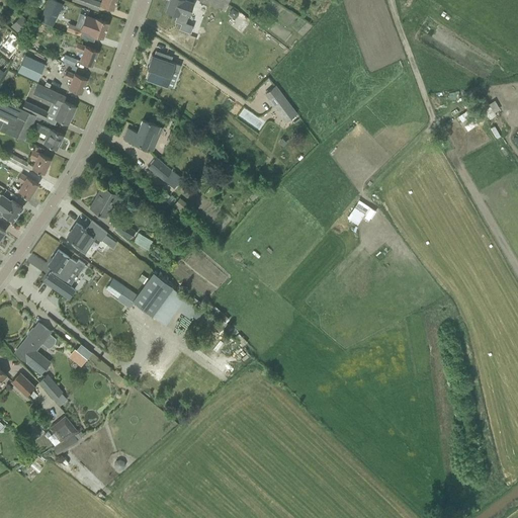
[(55,0),(49,0),(39,18),(52,24),(62,4),(55,0)]
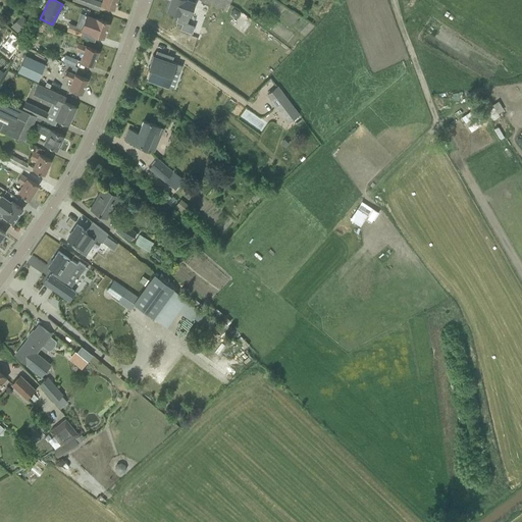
[(116,0),(102,0),(101,5),(114,9),(116,0)]
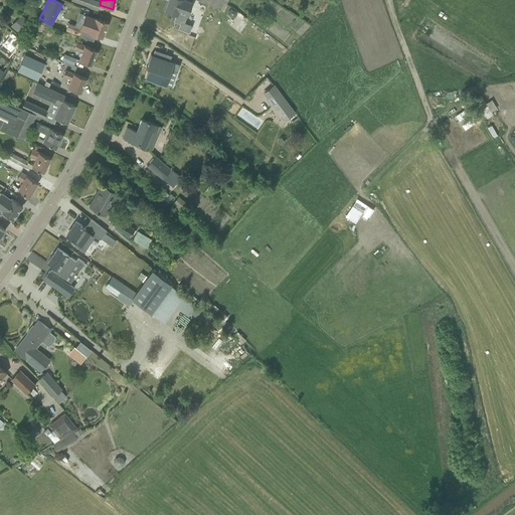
[(168,0),(165,10),(176,14),(173,21),(180,23),(178,29),(189,33),(192,26),(184,23),(192,2),(185,0),(168,0)]
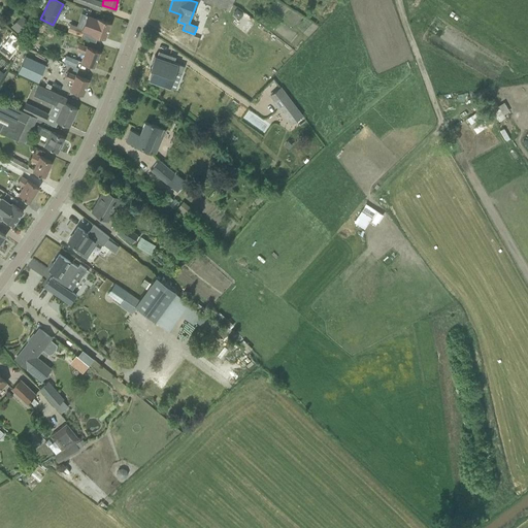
[(206,0),(226,9),(230,1),(226,0),(206,0)]
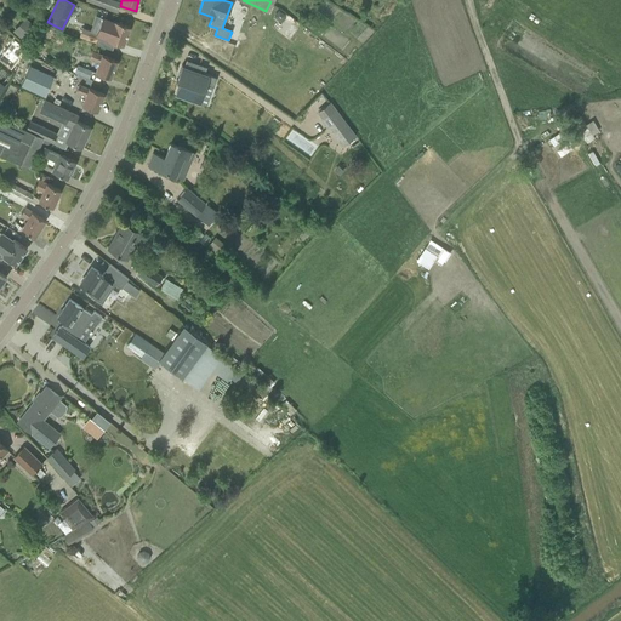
[(279,11),(274,17),(281,22),(285,16),(279,11)]
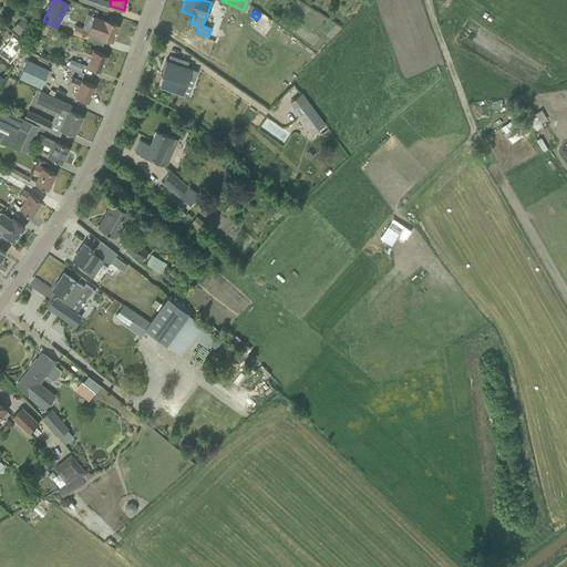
[(20,34),(31,22),(24,16),(13,28),(20,34)]
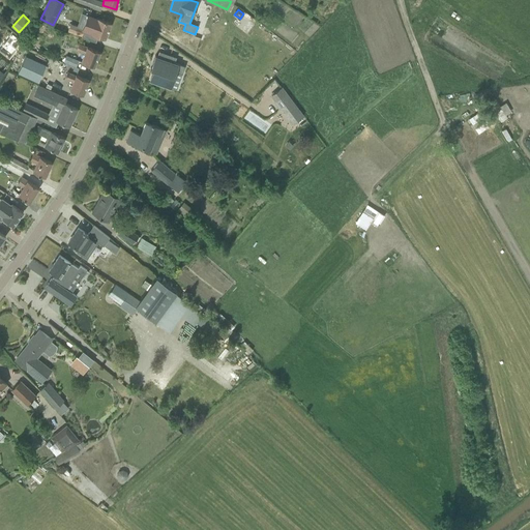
[(83,28),(83,29),(84,30),(89,31),(92,33),(98,36),(106,38),(111,23),(97,19),(95,18),(88,16),(83,28)]
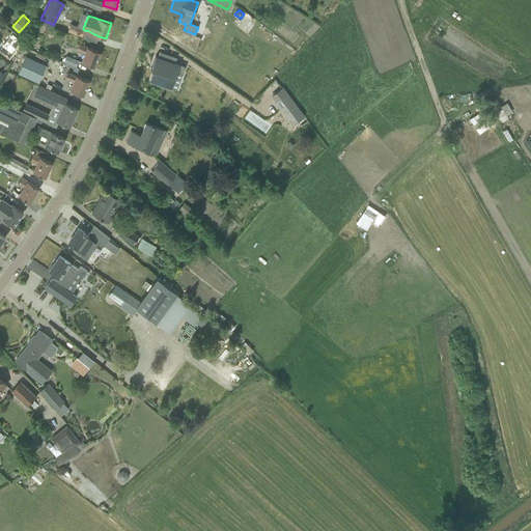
[(68,29),(68,30),(82,35),(82,34),(84,30),(83,29),(83,28),(82,28),(71,24),(68,29)]
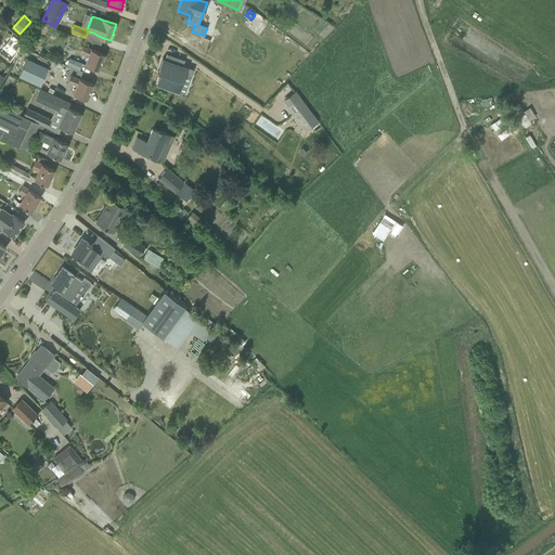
[(14,63),(22,43),(15,40),(8,60),(14,63)]
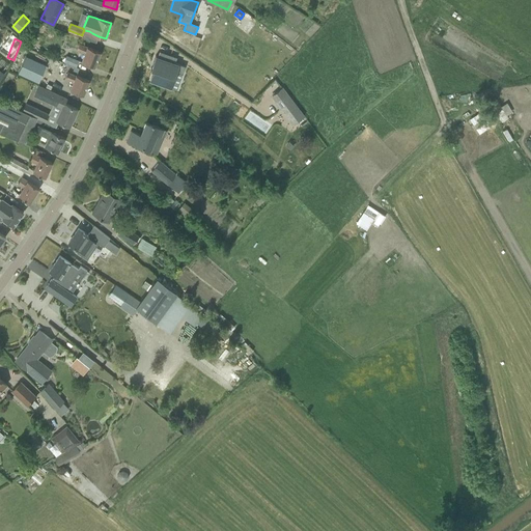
[(94,67),(101,52),(88,47),(88,48),(80,45),(77,50),(85,53),(82,62),(94,67)]
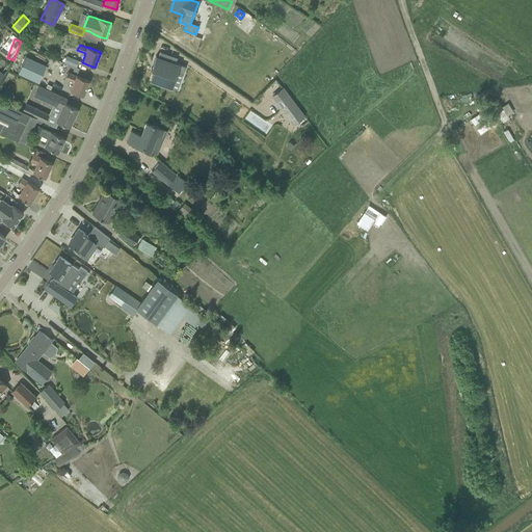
[(171,87),(177,72),(183,75),(185,67),(175,62),(155,55),(153,63),(155,64),(153,69),(155,70),(151,80),(169,87),(171,87)]
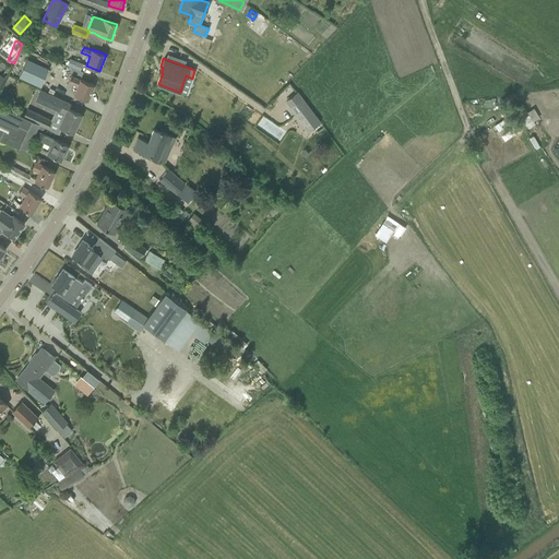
[(26,59),(19,76),(39,86),(48,69),(26,59)]
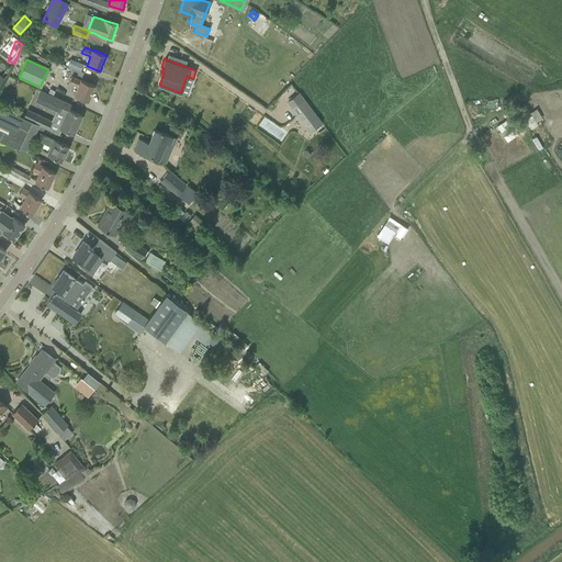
[(80,70),(82,64),(70,59),(68,65),(80,70)]
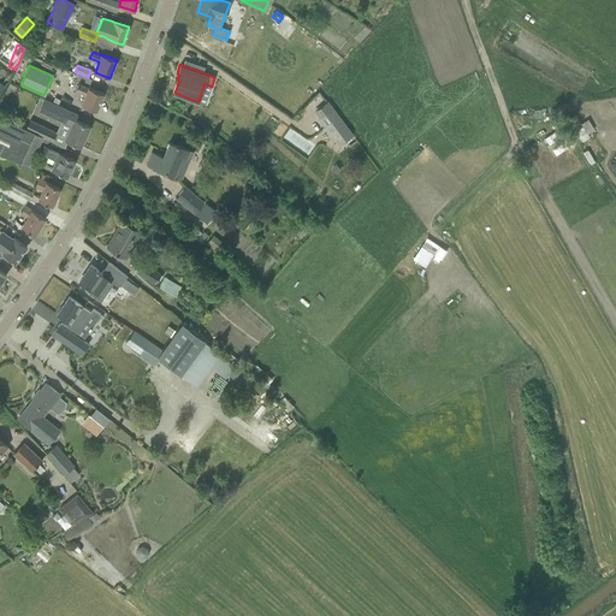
[(96,111),(104,94),(89,88),(89,89),(80,84),(76,92),(86,95),(82,105),(96,111)]
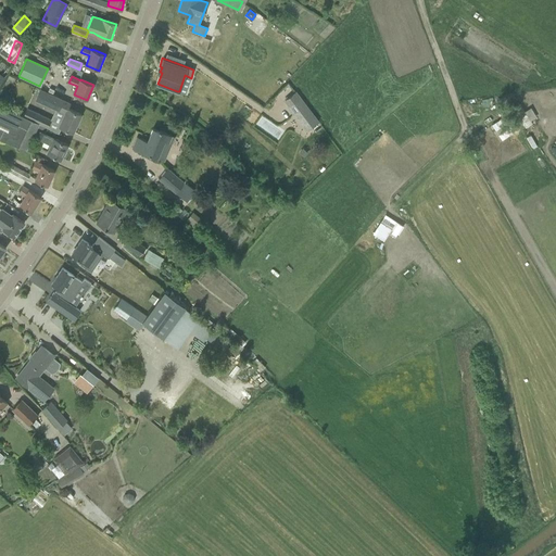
[(70,103),(40,90),(35,100),(65,114),(59,126),(73,133),(81,114),(67,108),(70,103)]
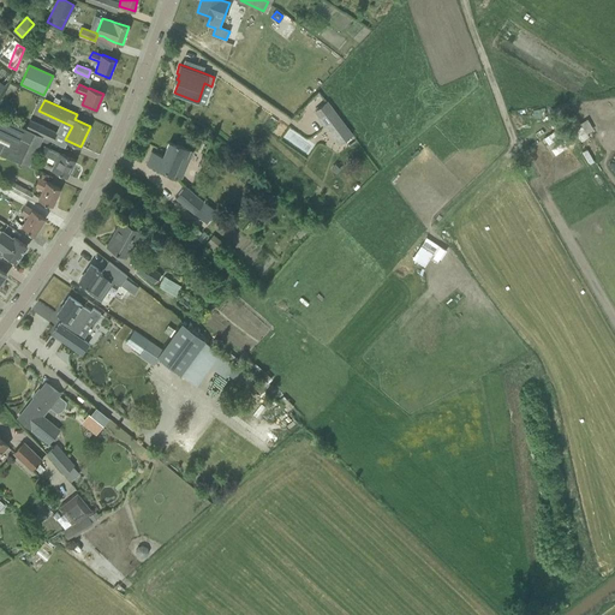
[(320,118),(318,119),(339,145),(353,135),(333,107),(332,109),(320,118)]
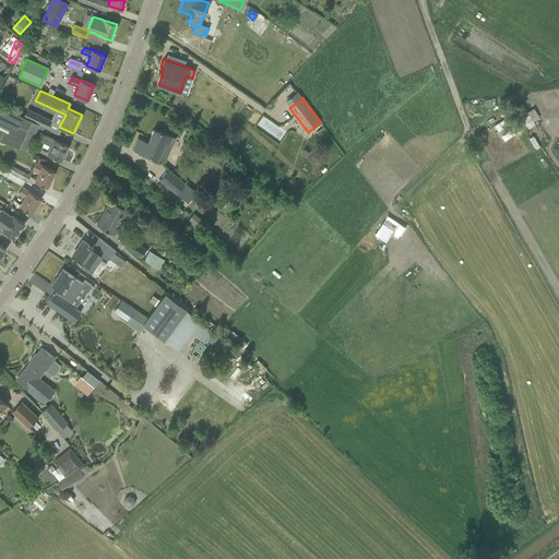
[(48,128),(24,116),(0,105),(0,139),(26,152),(37,128),(45,131),(46,128),(47,128),(48,128)]
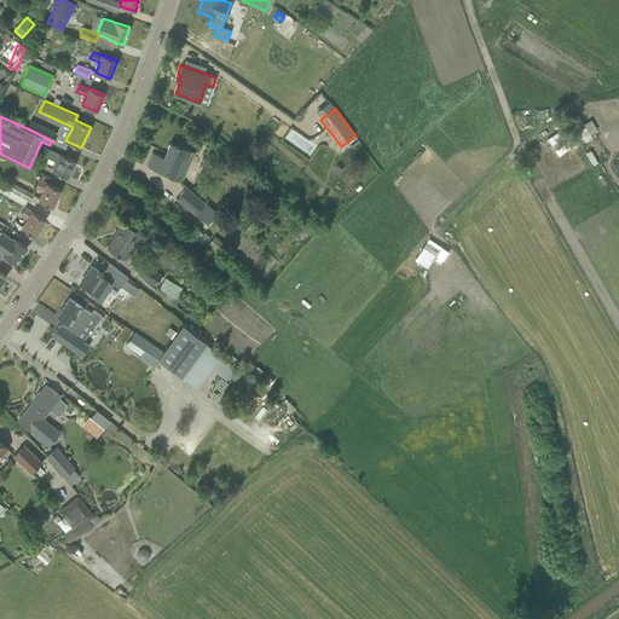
[(27,128),(53,142),(57,133),(30,120),(27,128)]
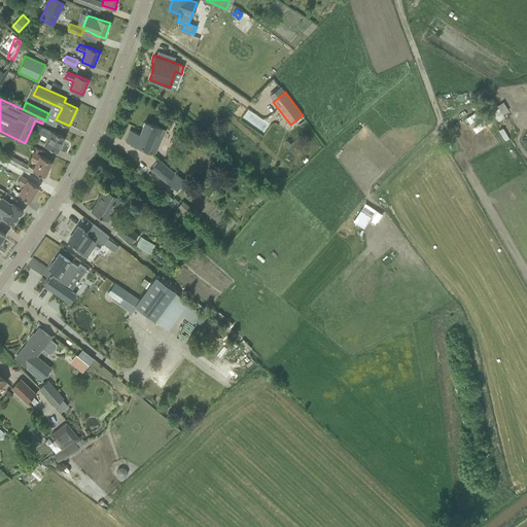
[(240,118),(262,134),(270,123),(247,108),(240,118)]
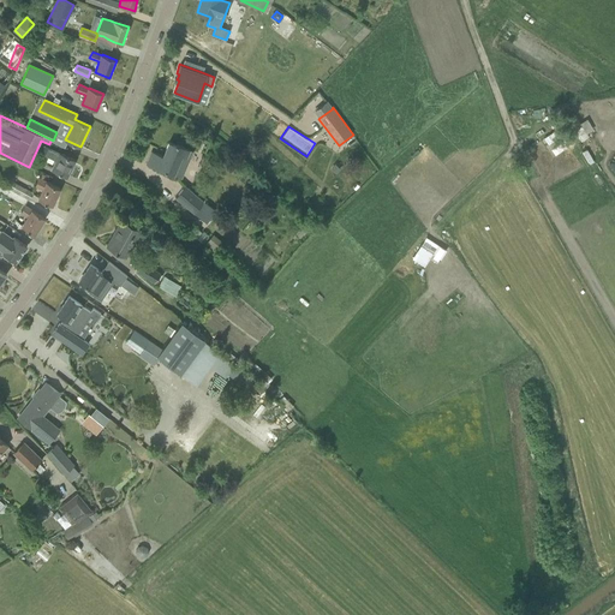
[(147,163),(181,178),(186,166),(183,165),(190,150),(177,144),(175,145),(168,142),(162,156),(151,151),(147,163)]
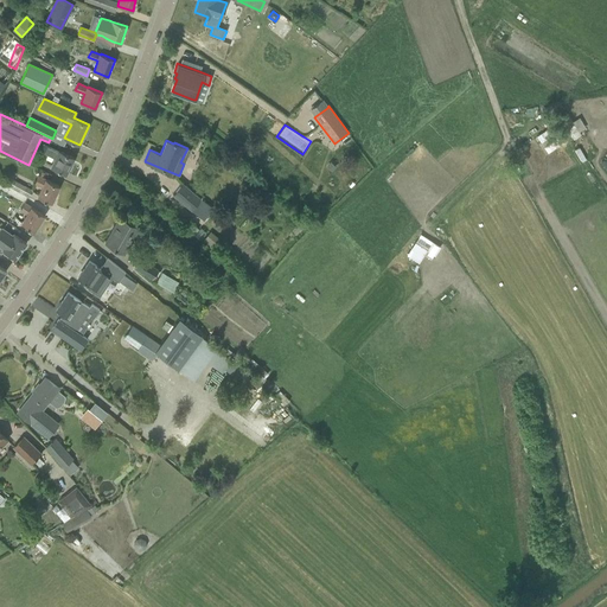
[(70,165),(74,158),(58,151),(44,144),(40,149),(56,157),(51,166),(65,173),(66,171),(69,171),(71,167),(70,165)]
